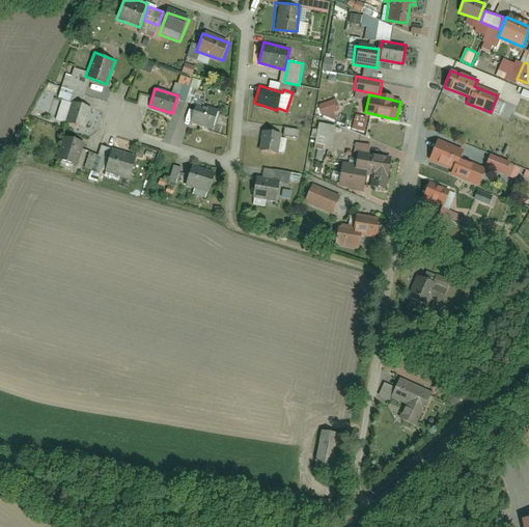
[(317,102),(321,113),(340,108),(337,96),(317,102)]
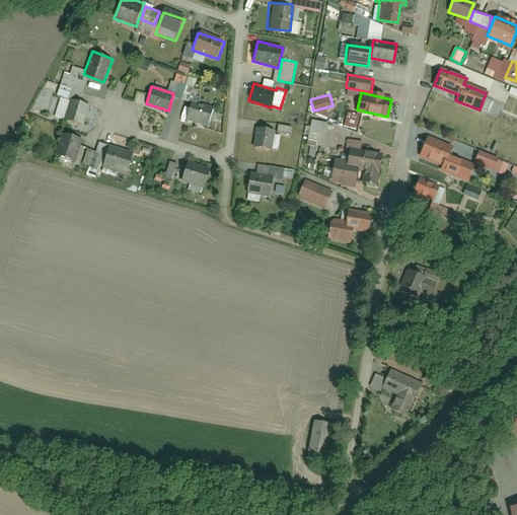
[(68,97),(61,119),(81,126),(88,104),(68,97)]
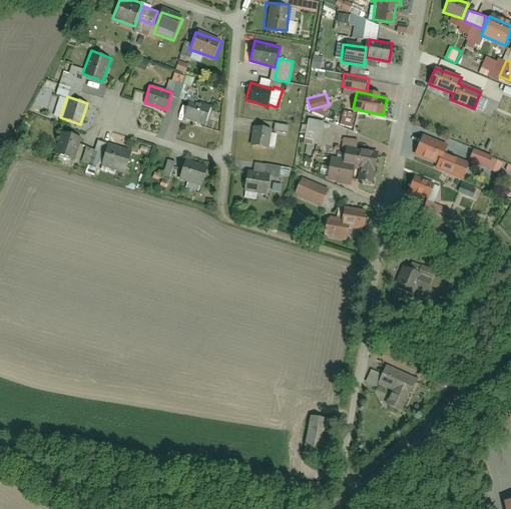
[(187,101),(183,115),(207,122),(212,108),(187,101)]
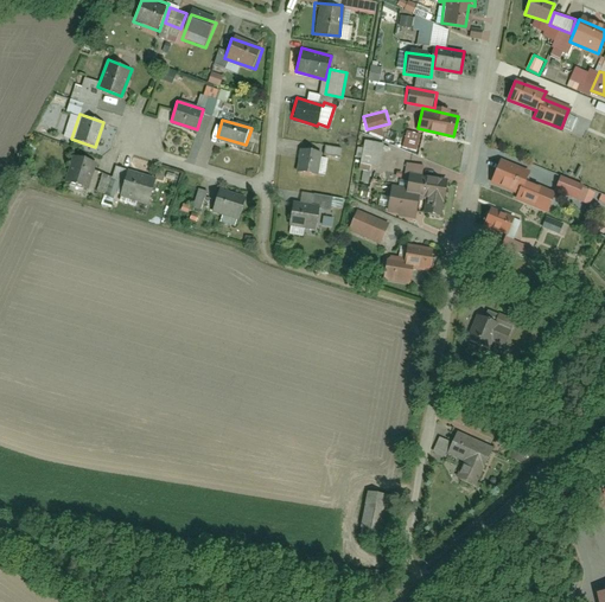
[(365,139),(361,162),(377,166),(382,142),(365,139)]
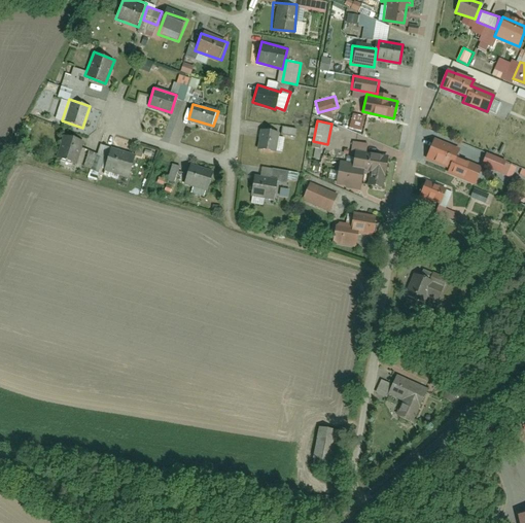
[(283,124),(281,133),(302,137),(304,127),(283,124)]
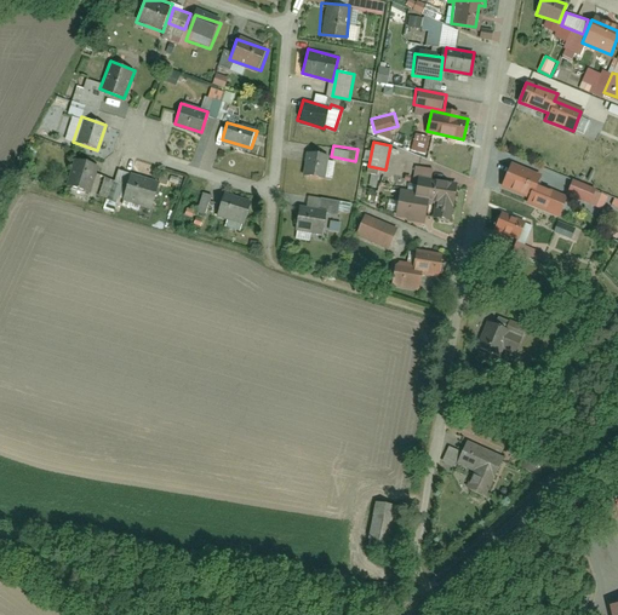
[(305,149),(302,176),(322,178),(326,153),(305,149)]
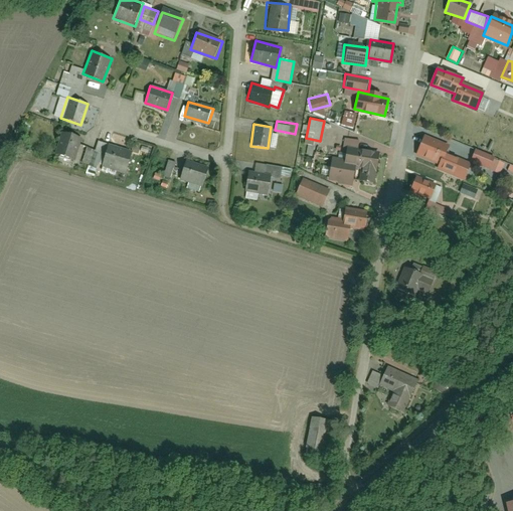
[(460,128),(454,142),(479,153),(485,138),(460,128)]
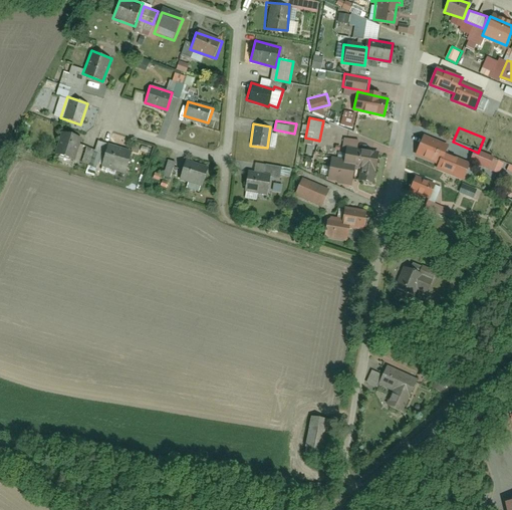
[(62,131),(54,150),(74,158),(82,139),(62,131)]
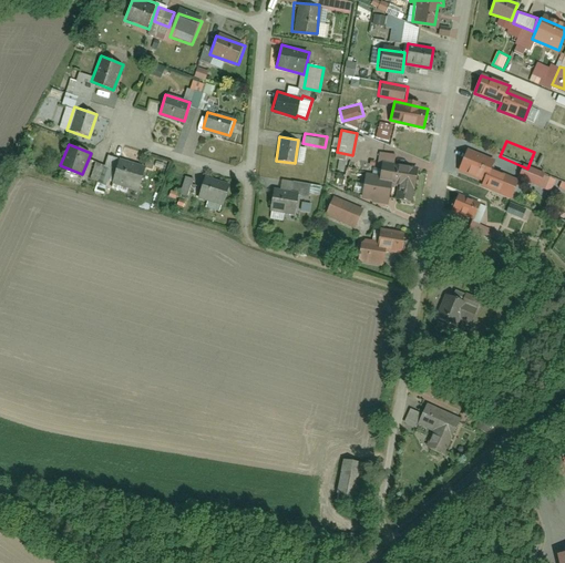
[(465,146),(456,169),(480,178),(478,184),(511,197),(519,177),(491,166),(494,157),(465,146)]
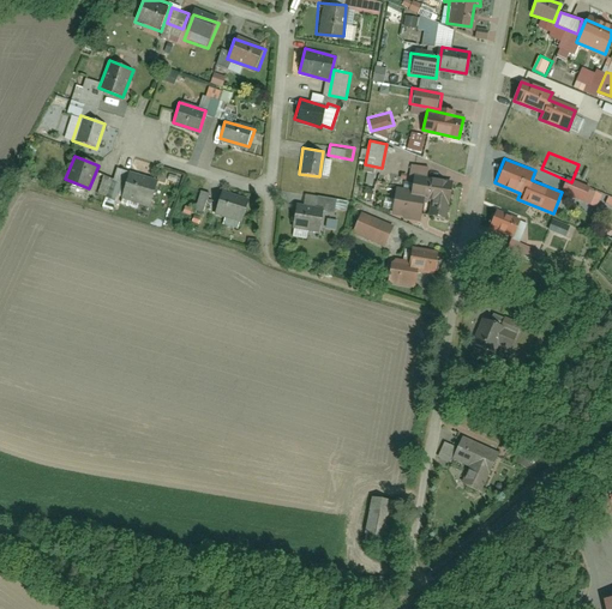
[(395,194),(393,215),(424,217),(425,202),(431,202),(430,216),(443,217),(444,203),(449,204),(451,176),(427,175),(429,163),(412,162),(411,173),(409,173),(408,196),(395,194)]
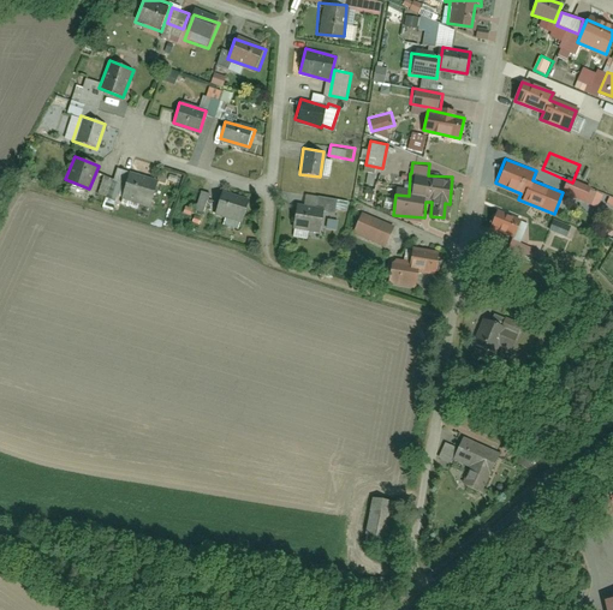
[(126,173),(119,195),(152,204),(158,183),(126,173)]
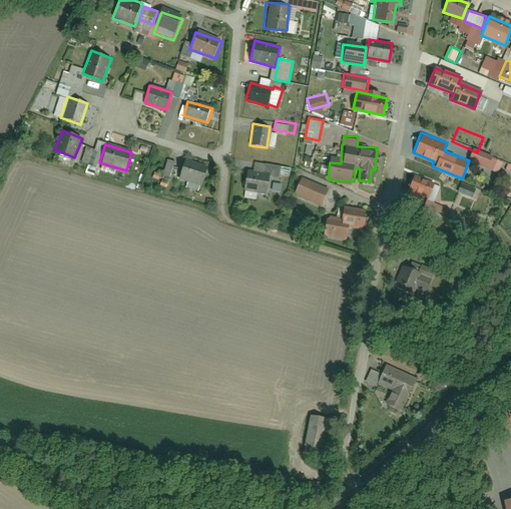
[(167,156),(161,172),(170,175),(175,159),(167,156)]
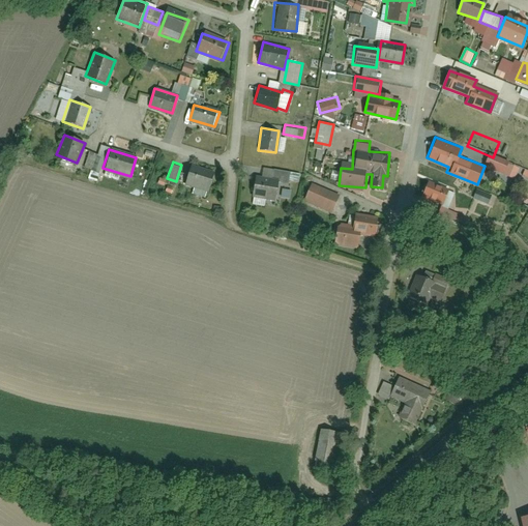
[(510,163),(503,178),(515,183),(522,168),(510,163)]
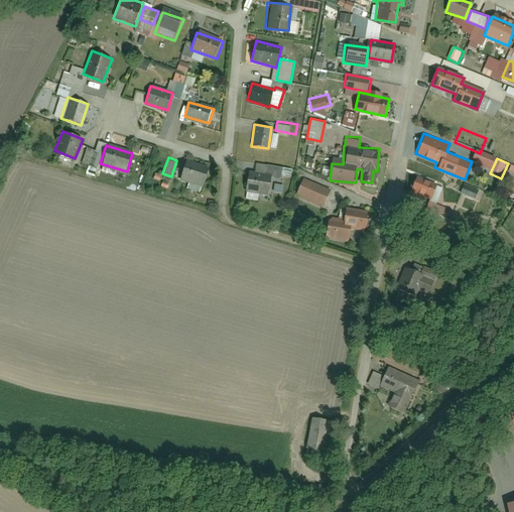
[(181,161),(175,178),(202,186),(207,170),(181,161)]
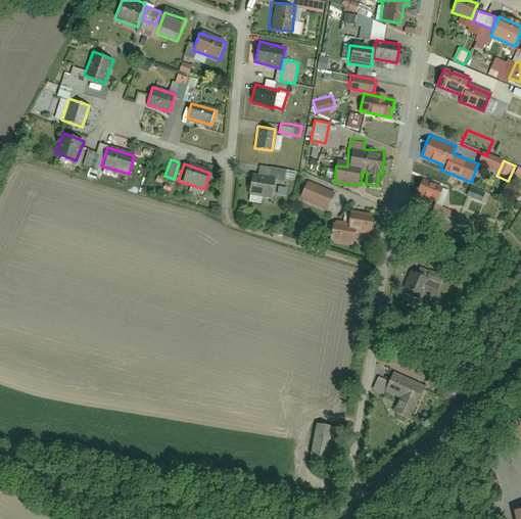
[(249,176),(245,194),(270,199),(274,181),(249,176)]
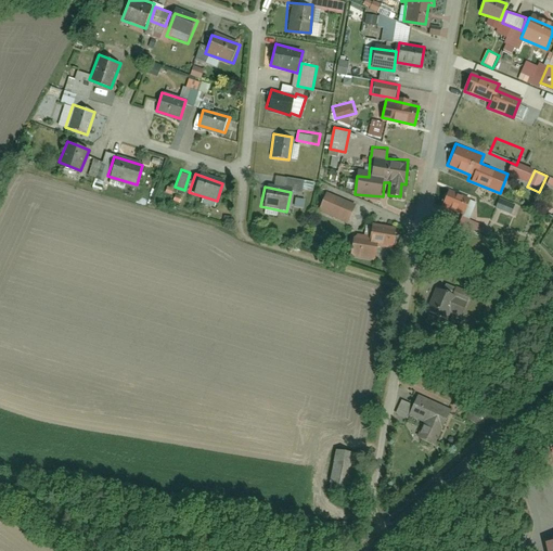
[(445,191),(439,206),(462,215),(468,200),(445,191)]
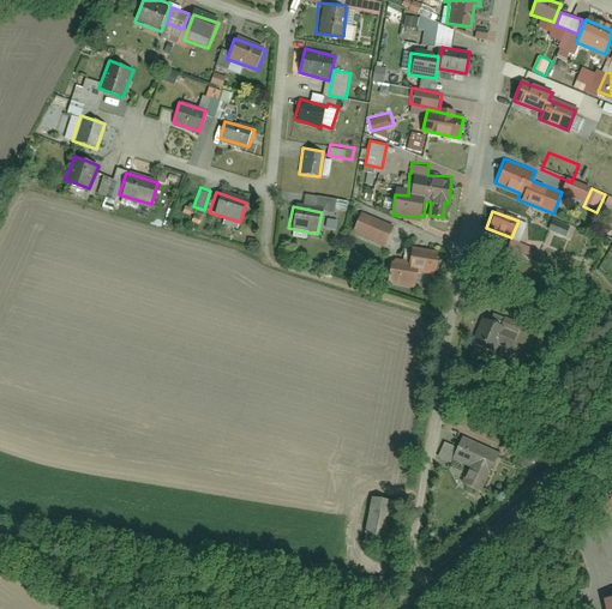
[(361,213),(352,233),(383,246),(391,227),(361,213)]
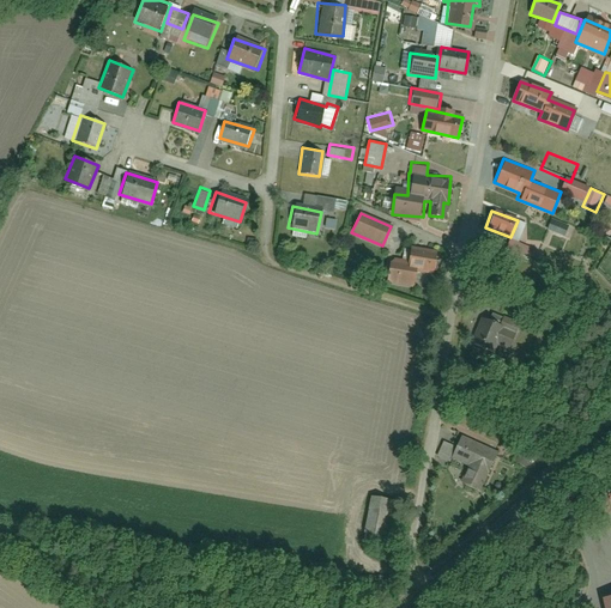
[(413,284),(413,271),(434,271),(434,248),(406,247),(406,268),(388,267),(387,283),(413,284)]
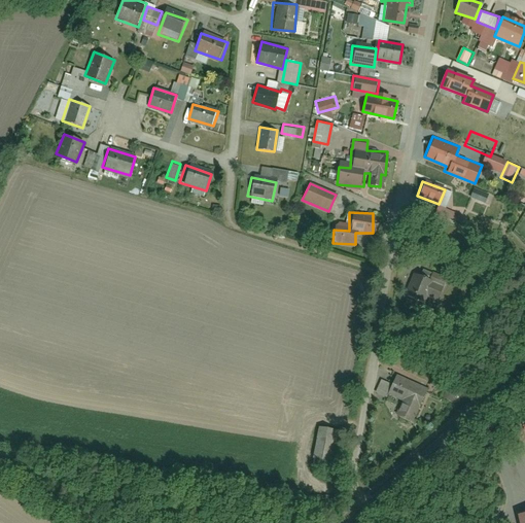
[(448,282),(423,272),(414,293),(428,299),(431,290),(443,295),(448,282)]
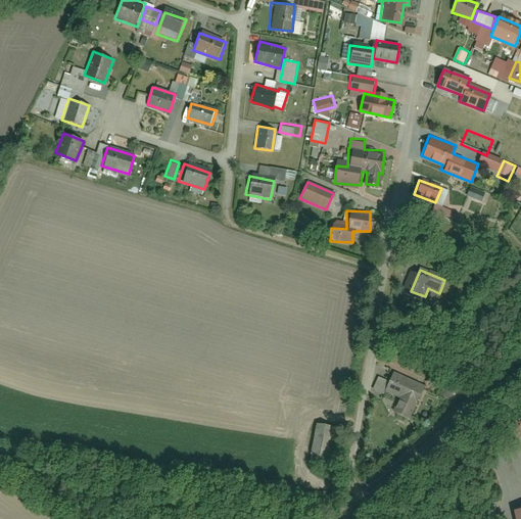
[(387,390),(400,396),(393,412),(410,419),(424,385),(394,373),(387,390)]
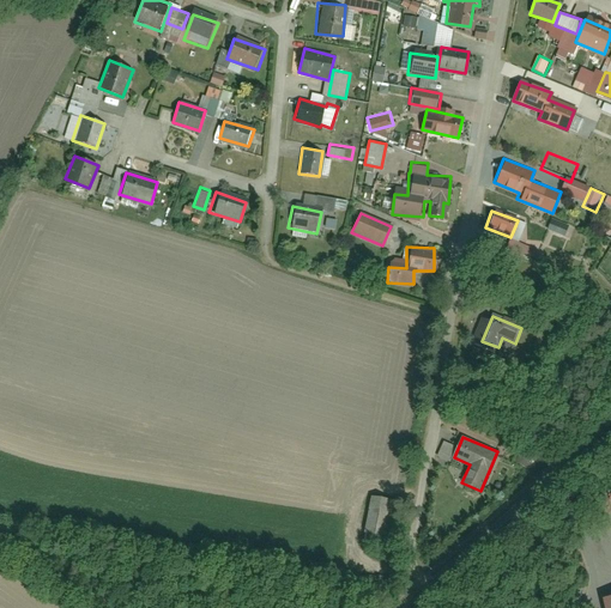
[(369,493),(360,534),(383,539),(392,498),(369,493)]
